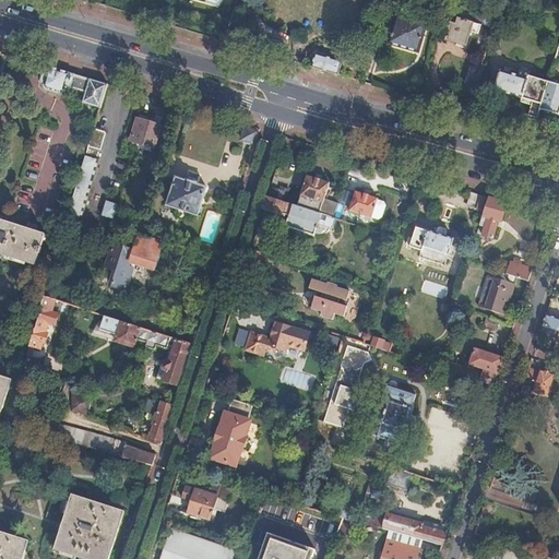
[(425,24),(396,16),(389,44),(416,51),(425,24)]
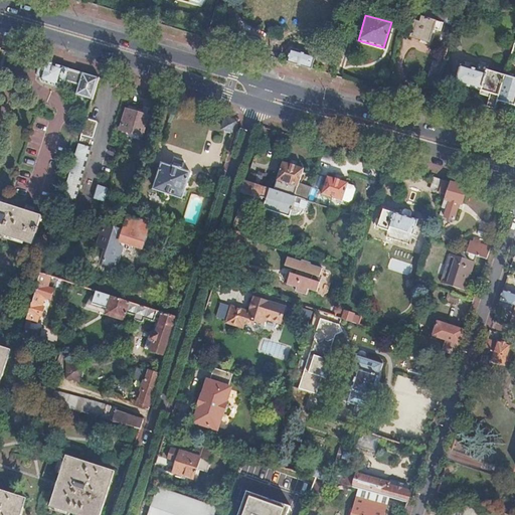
[(441,32),(444,23),(422,17),(420,23),(413,20),(411,28),(413,28),(411,37),(430,43),(434,29),(441,32)]
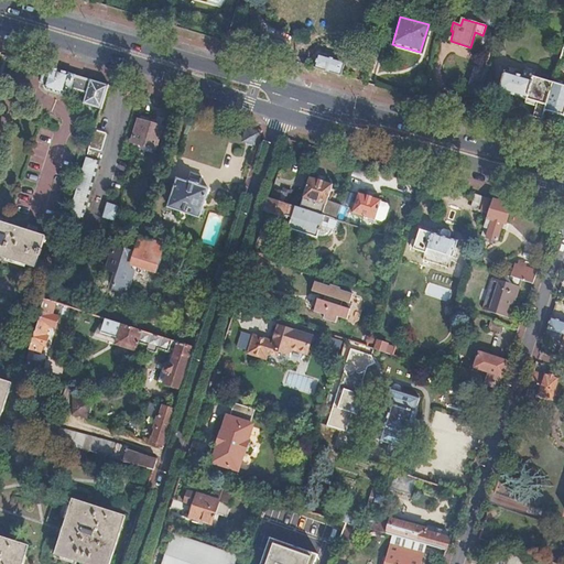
[(245,46),(249,35),(230,30),(226,41),(231,43),(245,46)]
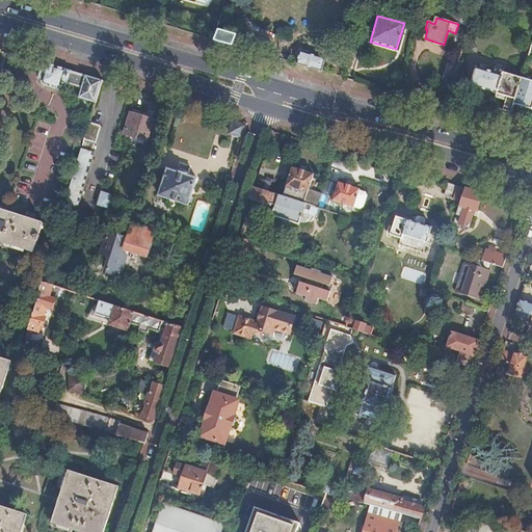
[(321,71),(325,58),(300,51),(296,63),(321,71)]
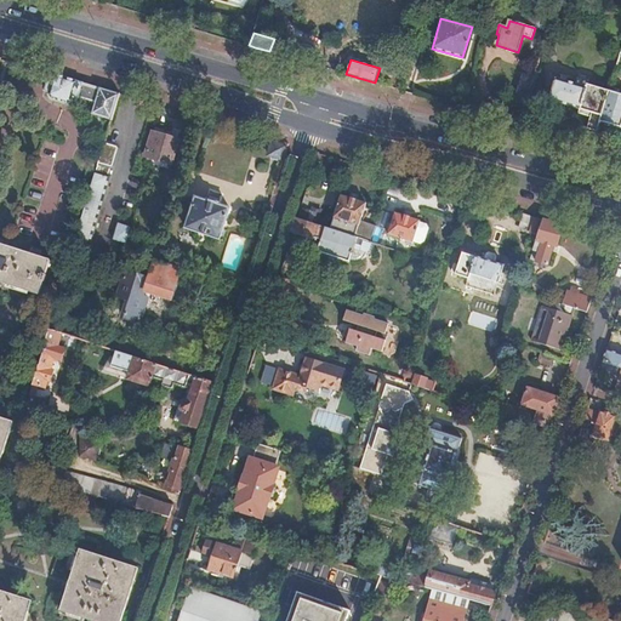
[(102,87),(50,72),(45,89),(51,90),(50,92),(52,97),(66,101),(70,100),(72,97),(77,98),(78,96),(95,102),(92,112),(112,118),(120,92),(102,87)]
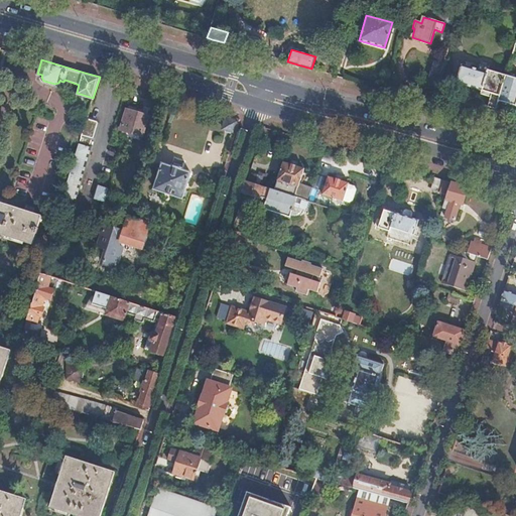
[(435,91),(443,63),(436,61),(435,66),(433,65),(426,88),(435,91)]
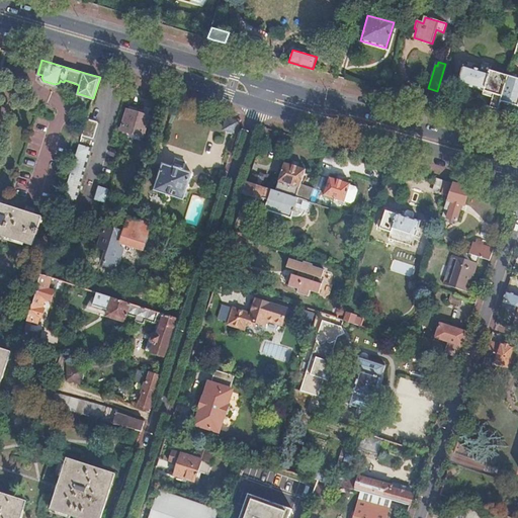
[(501,101),(509,77),(492,71),(491,74),(464,66),(458,84),(494,95),(490,108),(498,111),(501,101)]
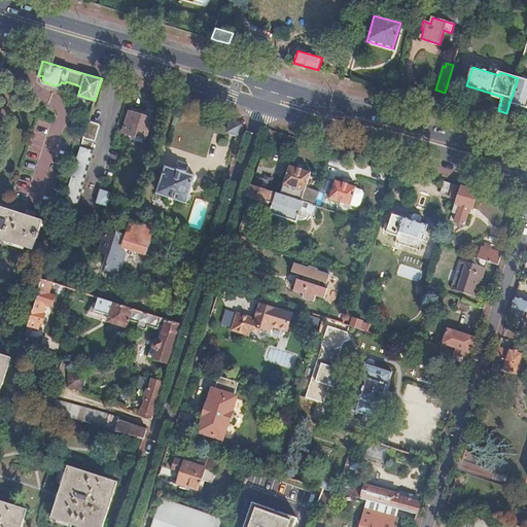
[(526,108),(526,105),(526,80),(518,78),(510,103),(526,108)]
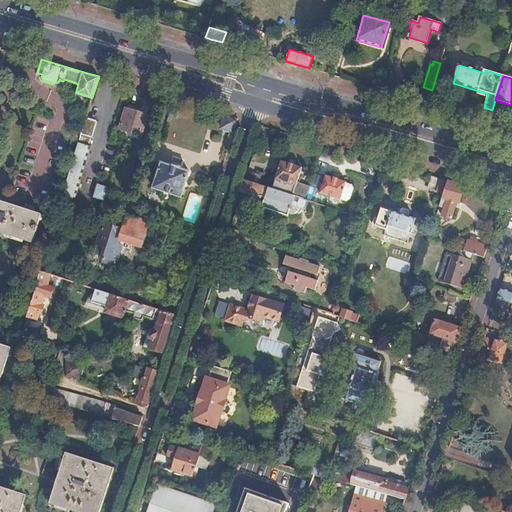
[(99,118),(102,103),(95,102),(93,117),(99,118)]
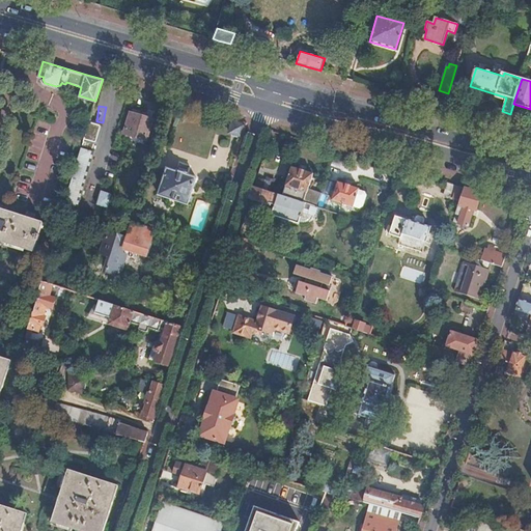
[(119,106),(115,121),(120,122),(126,108),(119,106)]
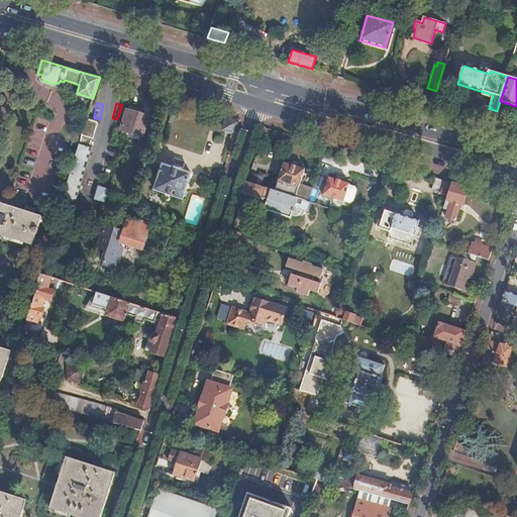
[(148,116),(127,109),(121,129),(142,135),(148,116)]
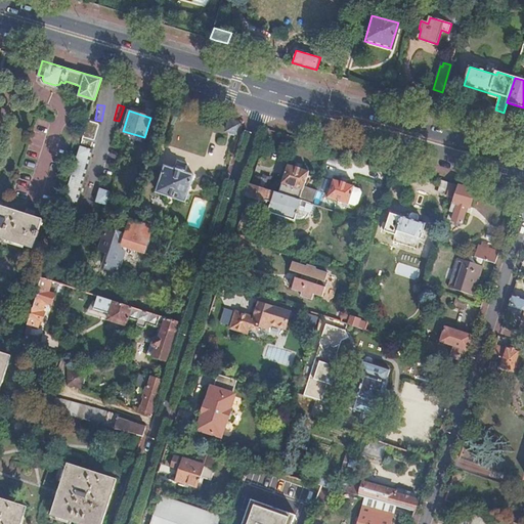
[(98,121),(89,119),(84,136),(94,139),(95,138),(100,124),(98,121)]
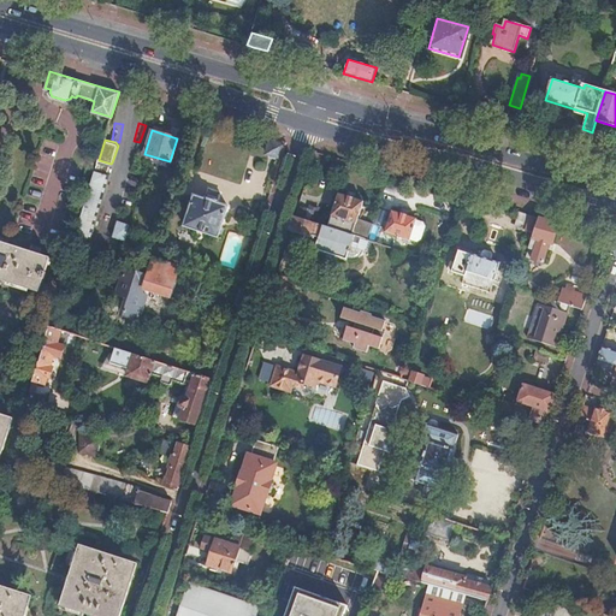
[(272,142),(270,143),(267,150),(270,152),(276,154),(278,153),(279,146),(278,143),(272,142)]
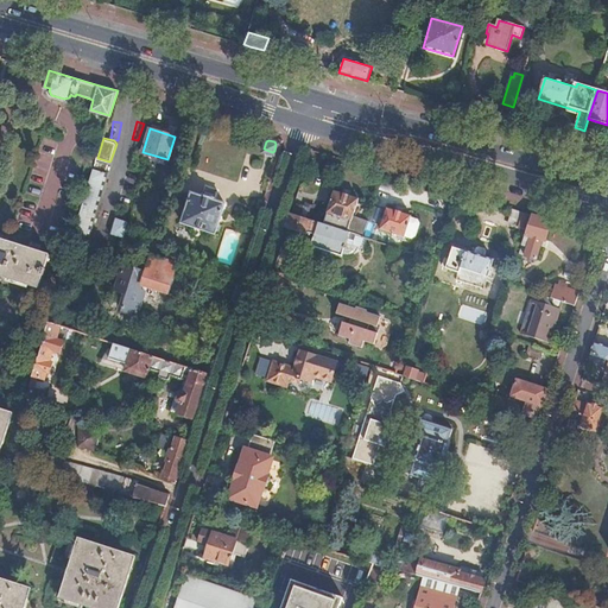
[(109,171),(95,166),(74,234),(89,239),(103,191),(106,192),(111,177),(108,176),(109,171)]
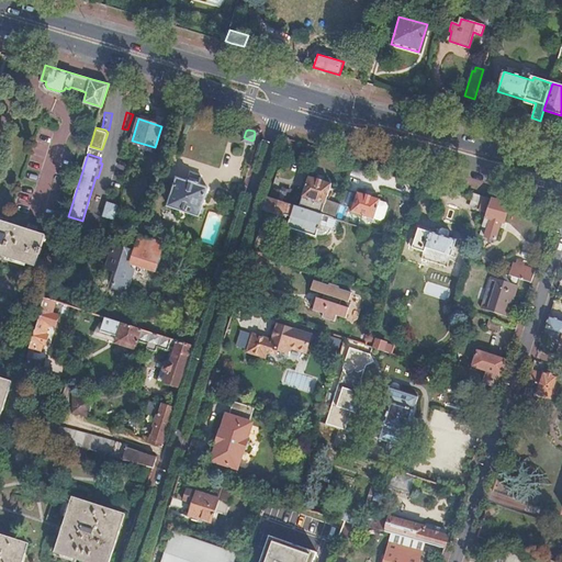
[(307,176),(299,205),(323,213),(334,216),(338,203),(325,199),(330,182),(307,176)]
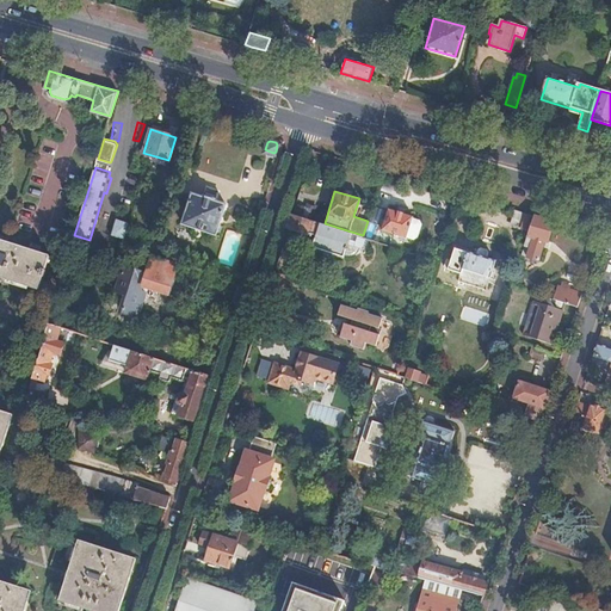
[(203,197),(192,193),(187,209),(181,208),(179,218),(176,221),(173,224),(176,229),(180,230),(183,229),(213,238),(214,241),(217,242),(222,240),(223,236),(221,233),(217,232),(226,204),(215,201),(215,199),(204,195),(203,197)]
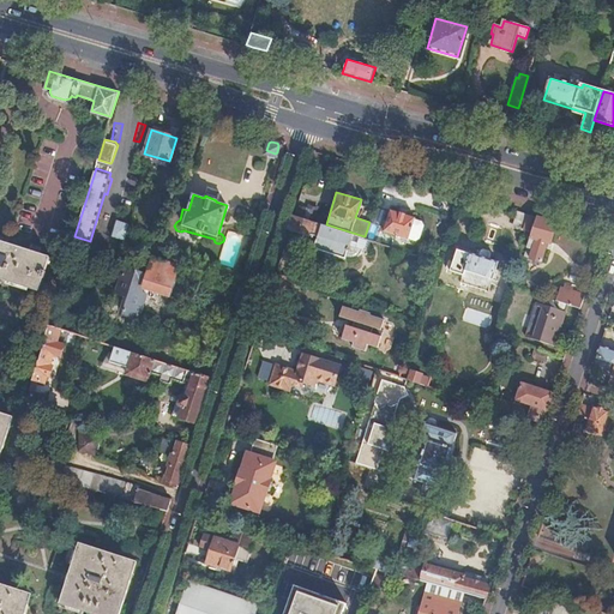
[(414,217),(390,209),(384,230),(408,239),(408,238),(415,240),(419,238),(423,224),(422,221),(414,217)]
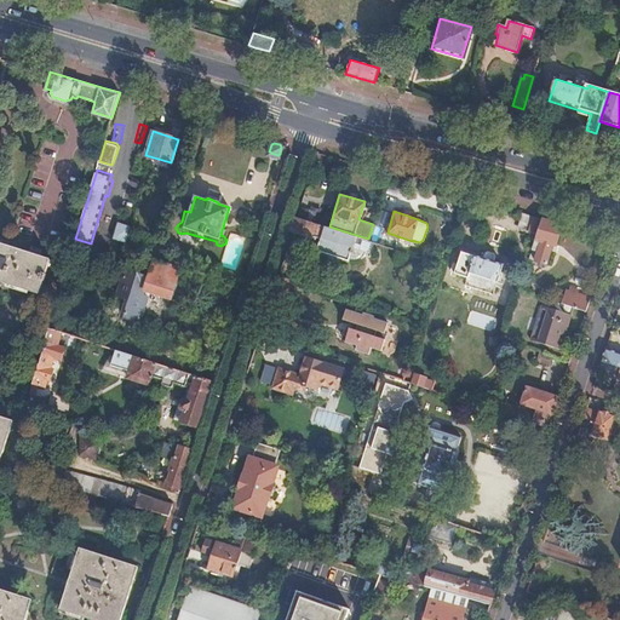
[(528,214),(524,212),(518,228),(526,230),(537,234),(543,218),(528,214)]
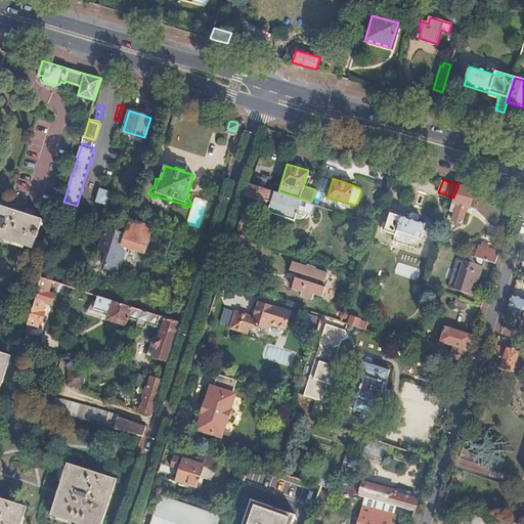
[(278,191),(251,182),(247,193),(271,201),(268,211),(295,219),(301,199),(278,191)]
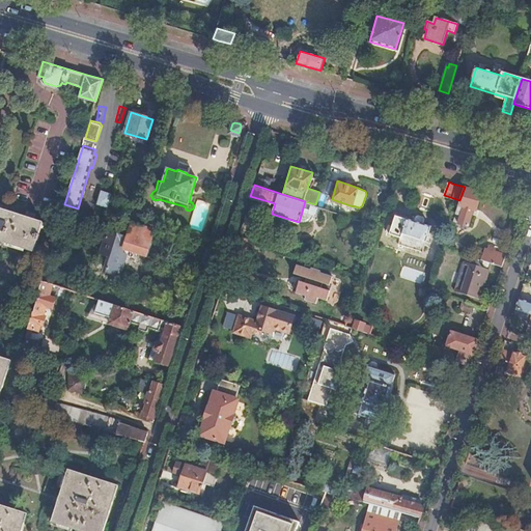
[(465,187),(459,200),(453,220),(457,221),(457,222),(467,226),(471,214),(473,215),(475,210),(476,210),(481,192),(465,187)]
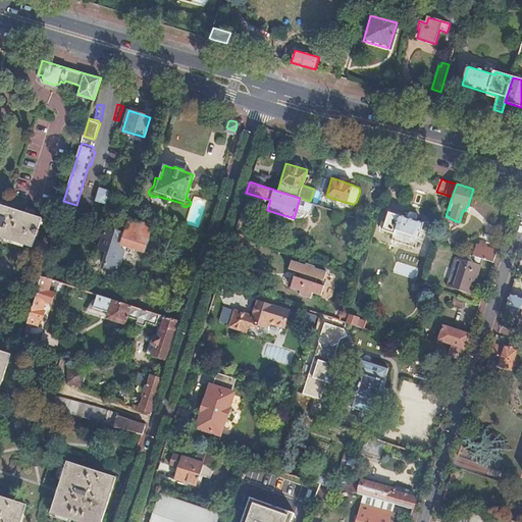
[(109,190),(100,187),(96,200),(105,203),(109,190)]
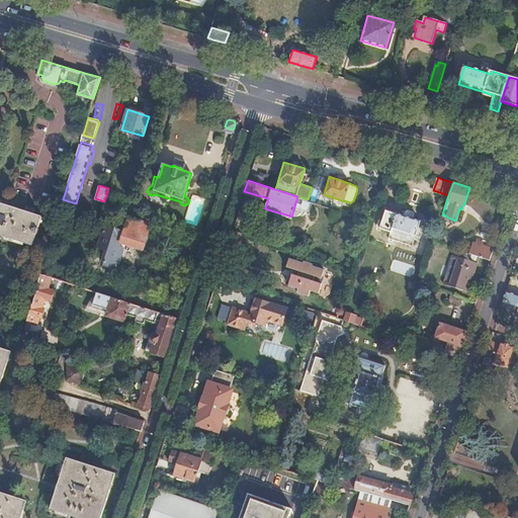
[(320,189),(312,187),(308,199),(309,200),(316,202),(319,193),(324,194),(325,191),(320,189)]
